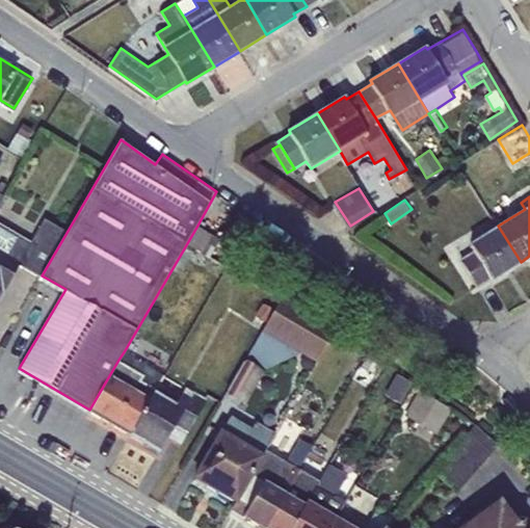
[(42,275),(68,231),(45,218),(31,241),(0,221),(0,288),(2,285),(5,287),(19,263),(42,275)]
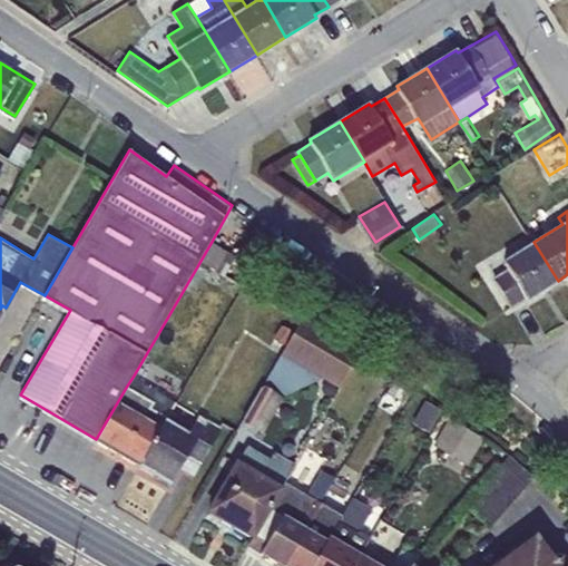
[(213,240),(201,261),(217,270),(229,251),(213,240)]
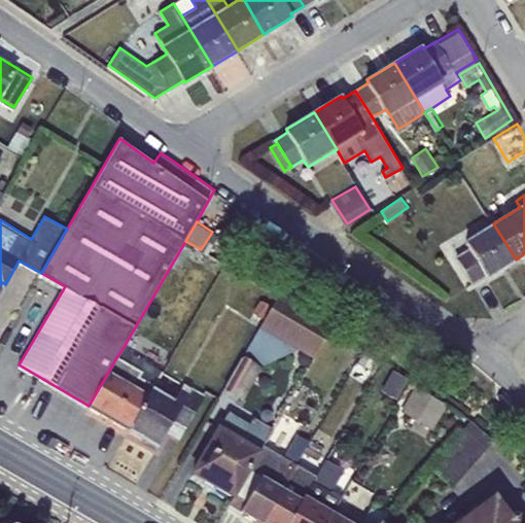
[(516,259),(493,223),(464,241),(468,248),(457,255),(473,282),(486,274),(488,277),(516,259)]
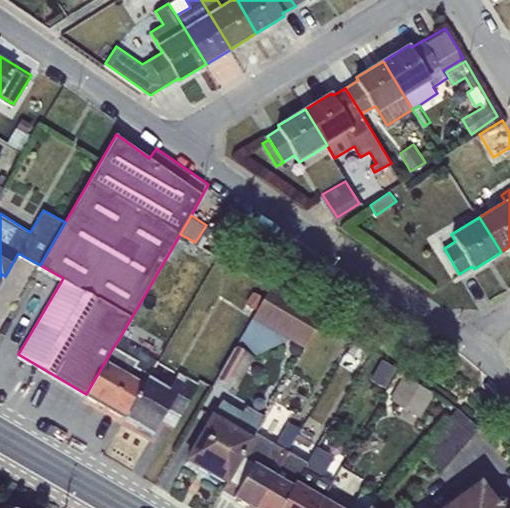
[(271,285),(216,377),(237,388),(247,370),(254,356),(251,354),(288,337),(304,346),(322,316),(271,285)]
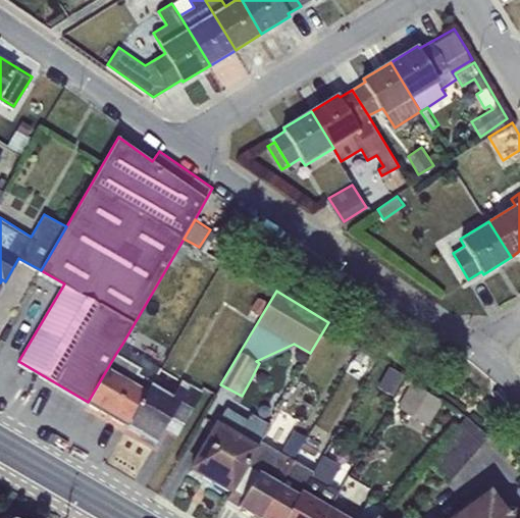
[(364,343),(355,358),(367,366),(376,351),(364,343)]
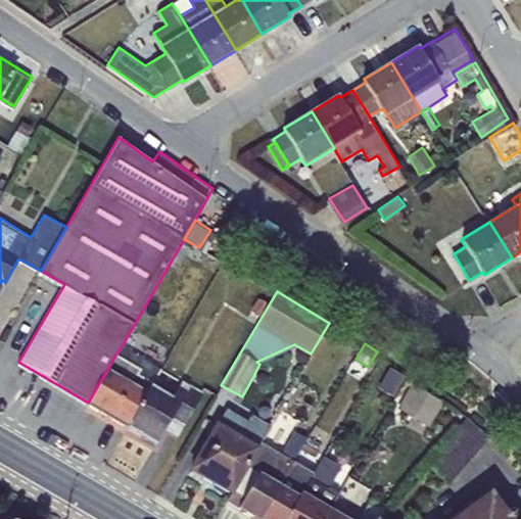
[(123,344),(116,354),(141,368),(138,373),(152,381),(160,367),(123,344)]
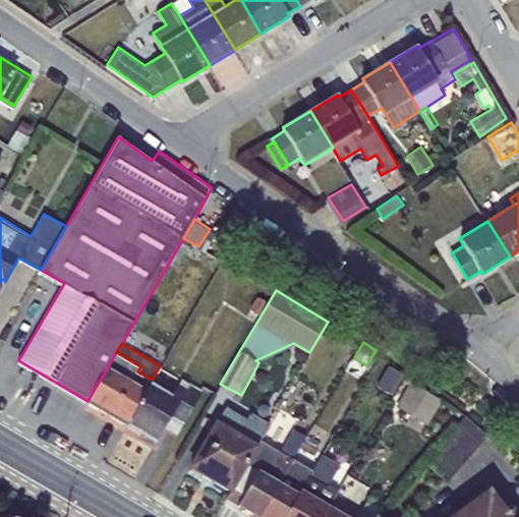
[(116,352),(88,401),(126,423),(151,383),(152,380),(137,371),(140,366),(116,352)]
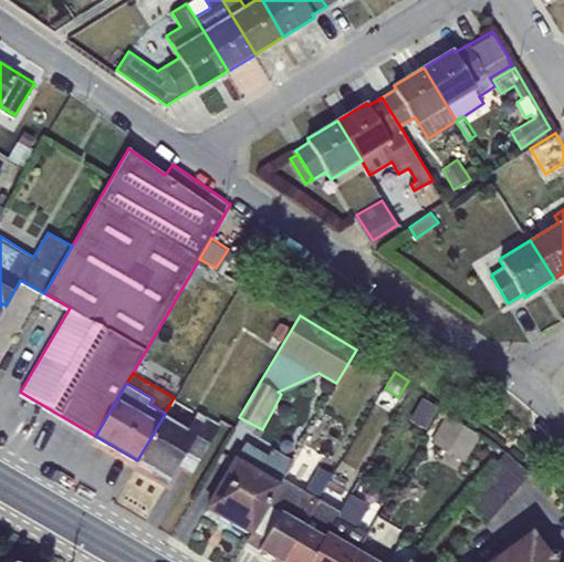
[(164,416),(137,460),(169,479),(178,464),(186,450),(198,458),(219,422),(199,410),(187,429),(164,416)]
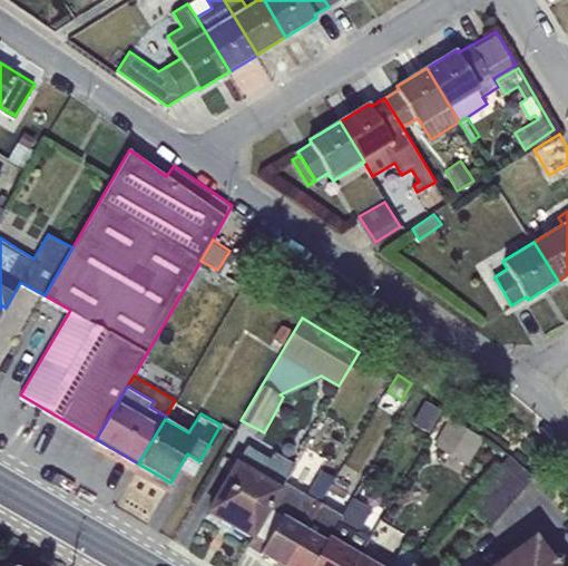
[(449,417),(433,442),(469,464),(485,437),(449,417)]
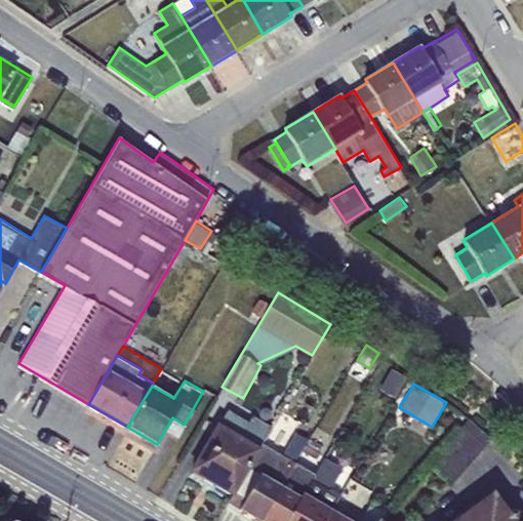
[(233,493),(263,443),(273,426),(253,414),(249,422),(228,410),(193,470),(233,493)]
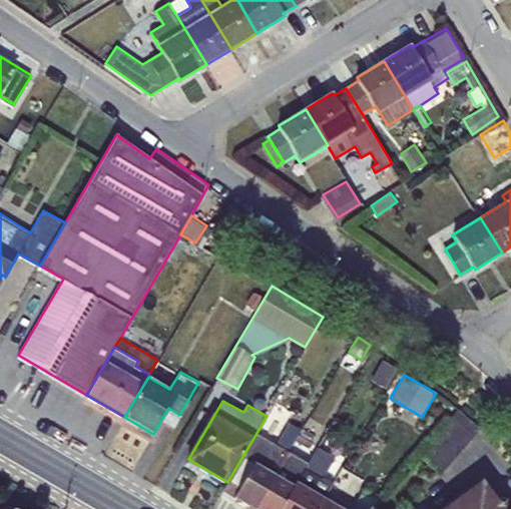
[(168,408),(161,420),(175,428),(182,416),(179,415),(168,408)]
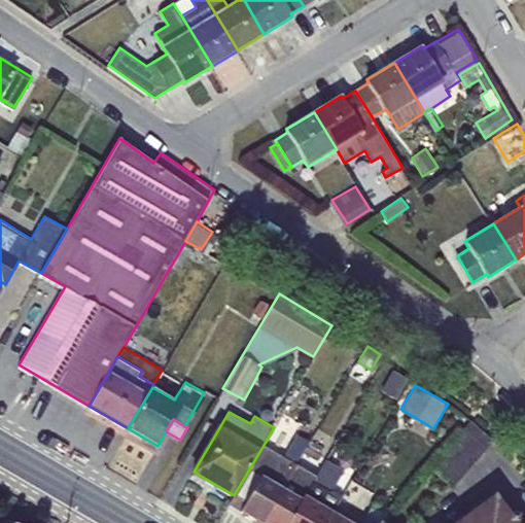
[(471,419),(433,462),(456,482),(494,440),(471,419)]
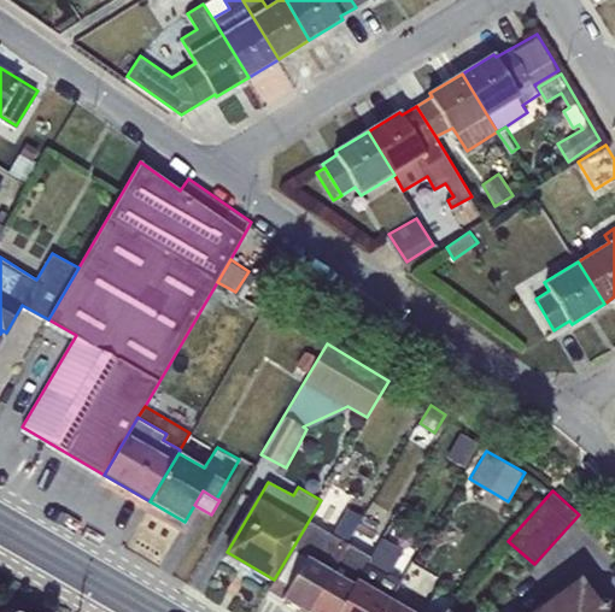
[(309,521),(274,580),(268,590),(304,611),(308,611),(349,545),(365,516),(349,506),(332,534),(309,521)]
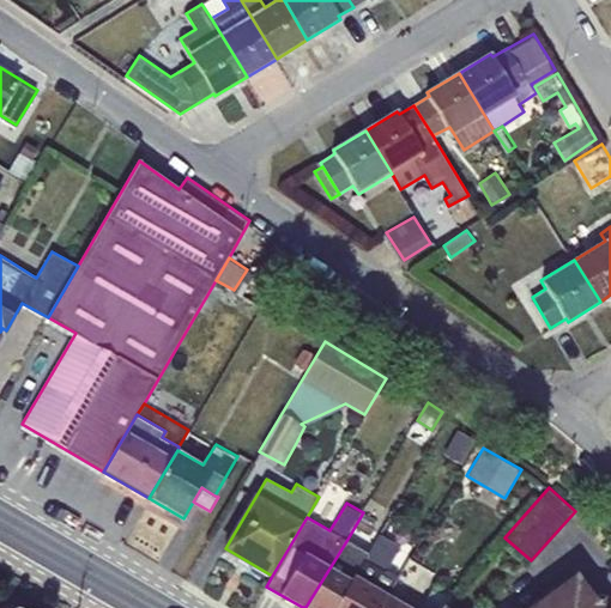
[(369,553),(337,607),(379,607),(387,596),(398,576),(388,571),(401,545),(381,533),(369,553)]
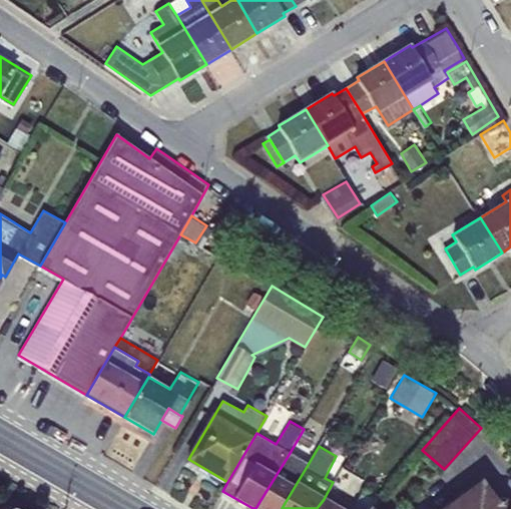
[(290,453),(256,508),(282,508),(309,463),(290,453)]
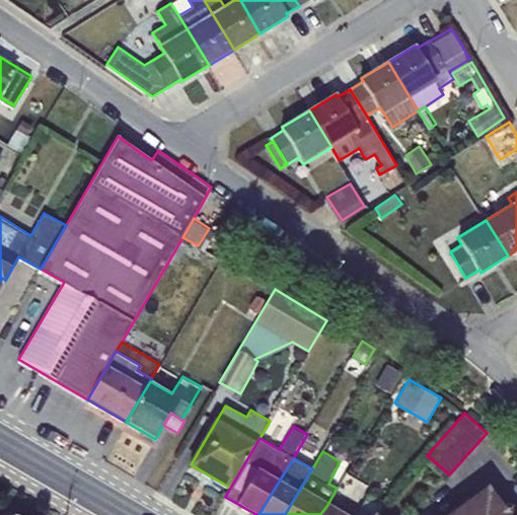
[(374,514),(375,514),(374,514),(508,514),(488,487),(448,514),(374,514)]
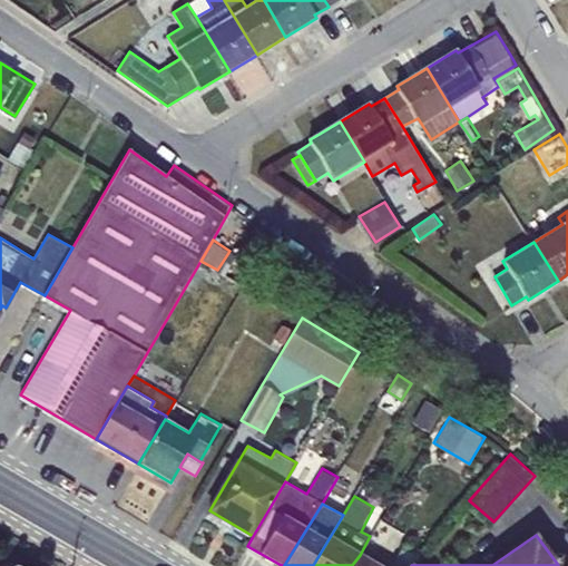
[(360,555),(352,565),(411,565),(412,565),(422,553),(405,543),(393,562),(384,556),(380,565),(360,555)]
